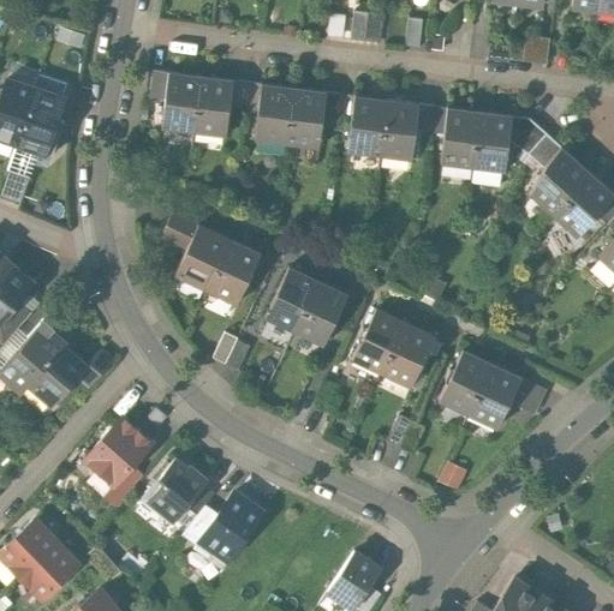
[(520,0),(520,9),(550,12),(552,0),(520,0)]
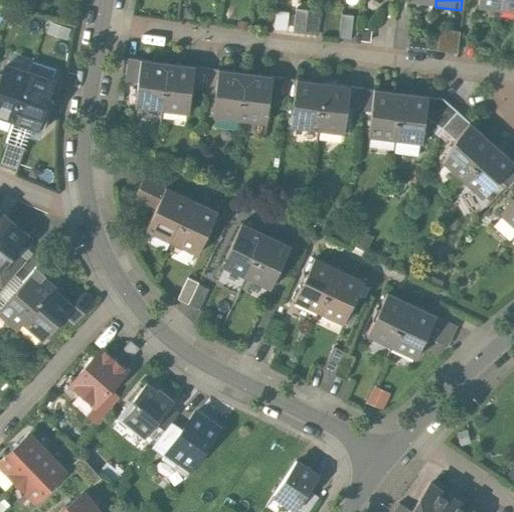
[(505,14),(506,0),(482,0),(482,12),(505,14)]
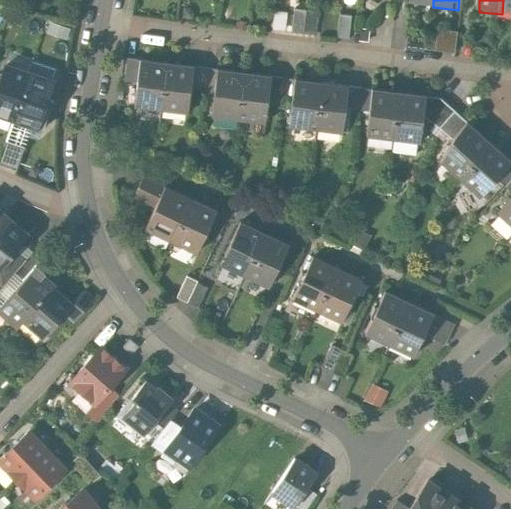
[(510,0),(503,0),(502,14),(510,15),(510,0)]
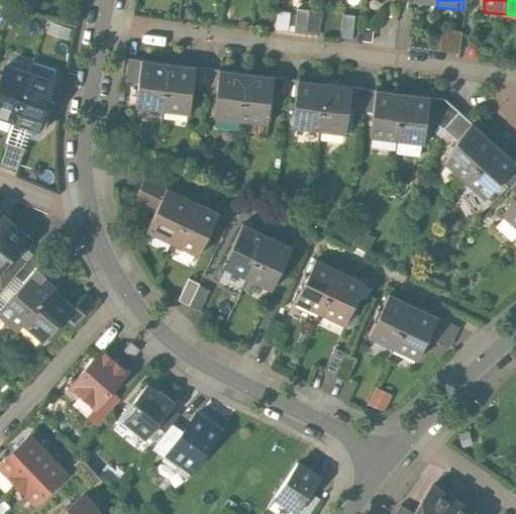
[(298,9),(295,35),(307,36),(310,10),(298,9)]
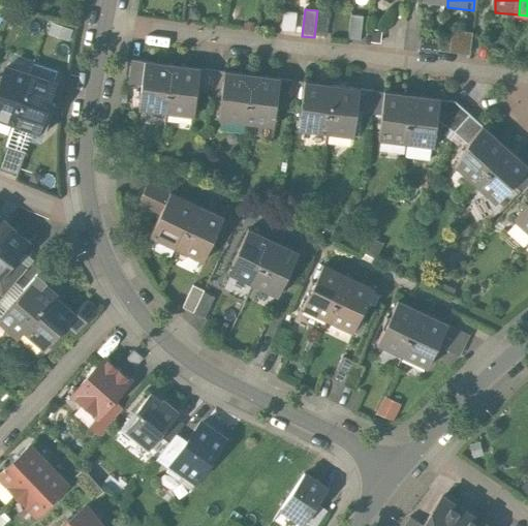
[(284,11),(282,32),(294,33),(297,13),(284,11)]
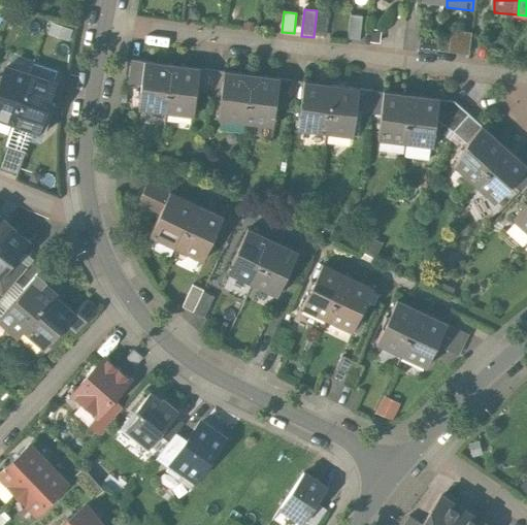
[(352,18),(349,41),(359,43),(362,19),(352,18)]
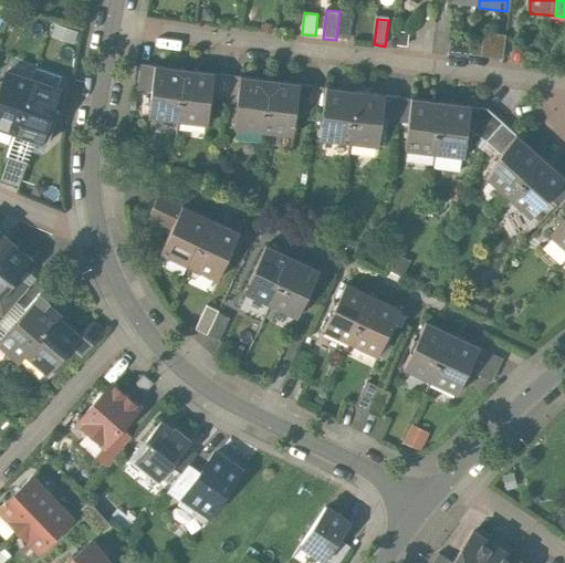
[(410,33),(399,32),(397,48),(408,49),(410,33)]
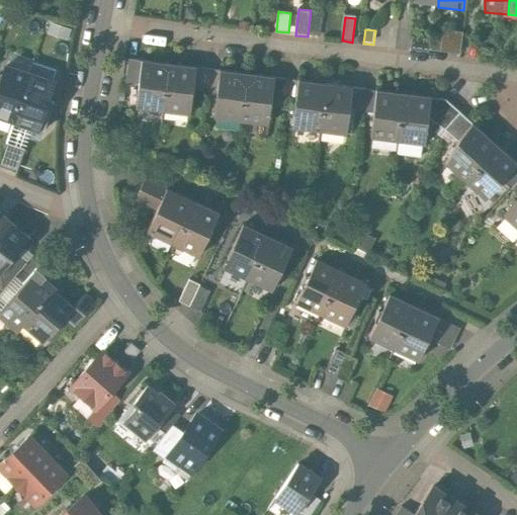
[(433,41),(414,38),(413,51),(431,54),(433,41)]
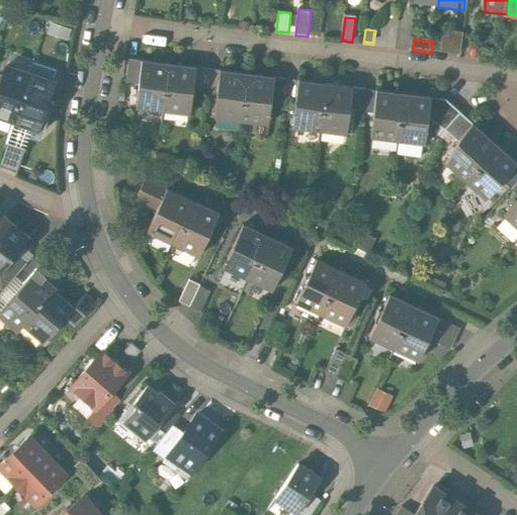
[(124,81),(138,83),(141,60),(128,58),(124,81)]
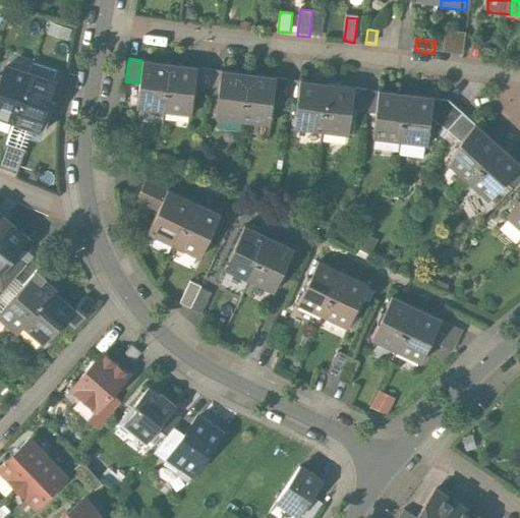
[(138,83),(135,106),(162,109),(168,63),(141,60),(138,83)]
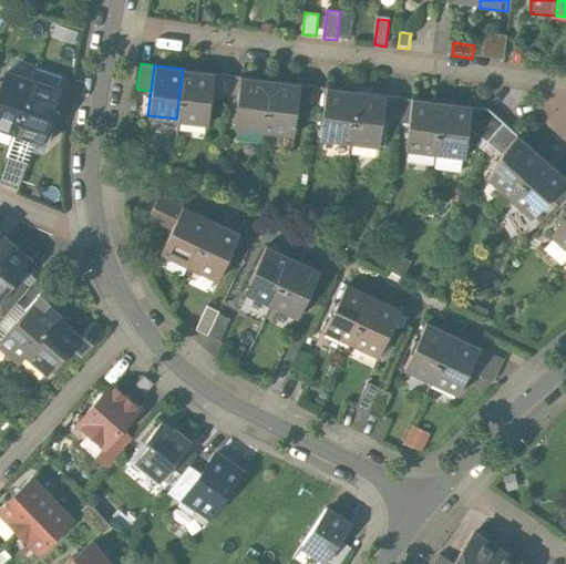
[(183,69),(176,119),(207,123),(211,100),(215,73),(183,69)]
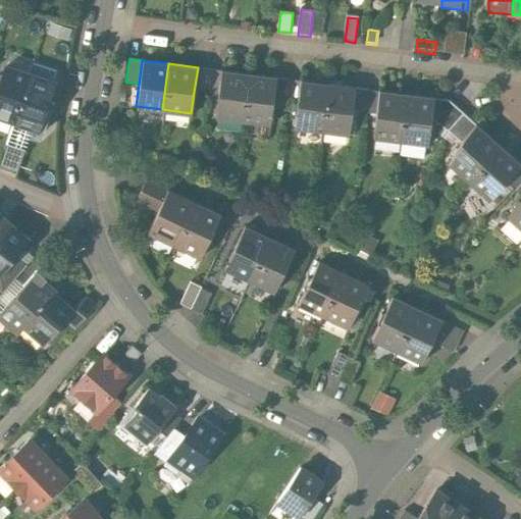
[(34,76),(4,67),(0,79),(0,116),(19,122),(34,76)]
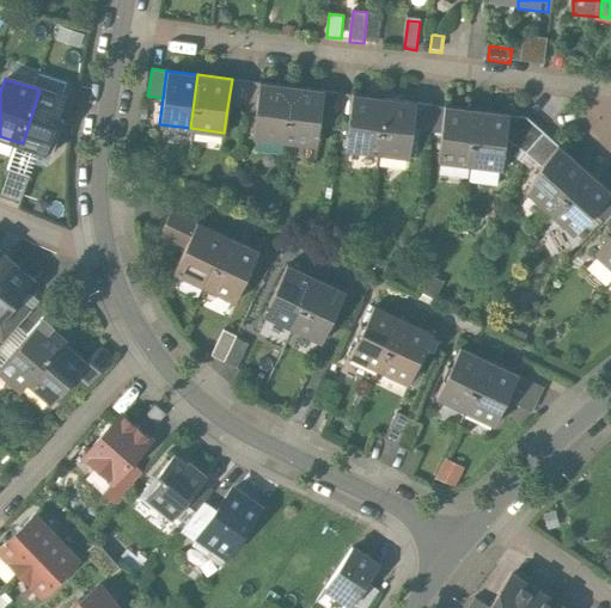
[(243,110),(257,111),(262,83),(232,79),(227,108),(243,110)]
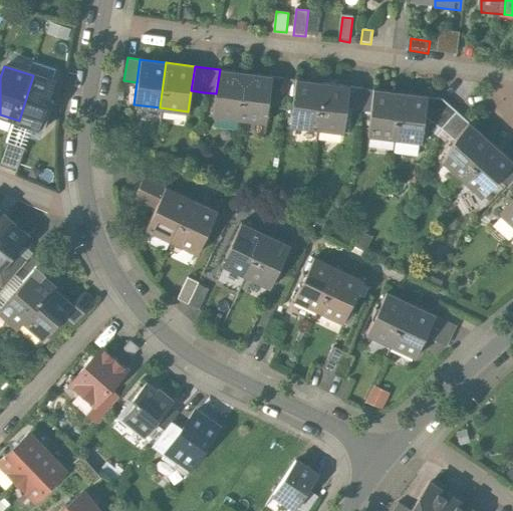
[(216,93),(213,115),(241,119),(247,73),(220,69),(216,93)]
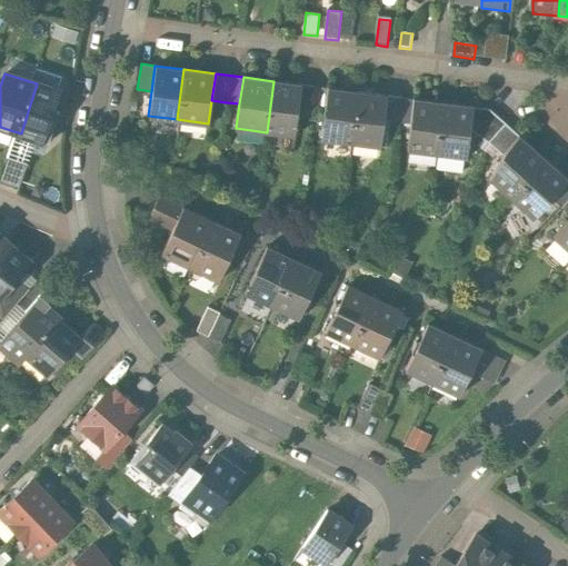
[(273,81),(267,132),(296,136),(299,111),(302,85),(273,81)]
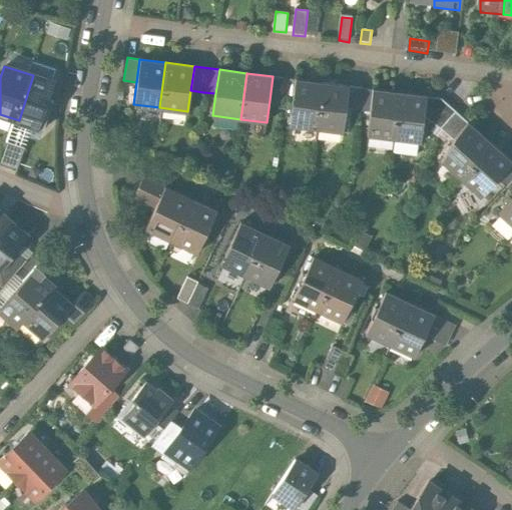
[(33,75),(19,120),(49,129),(63,83),(33,75)]
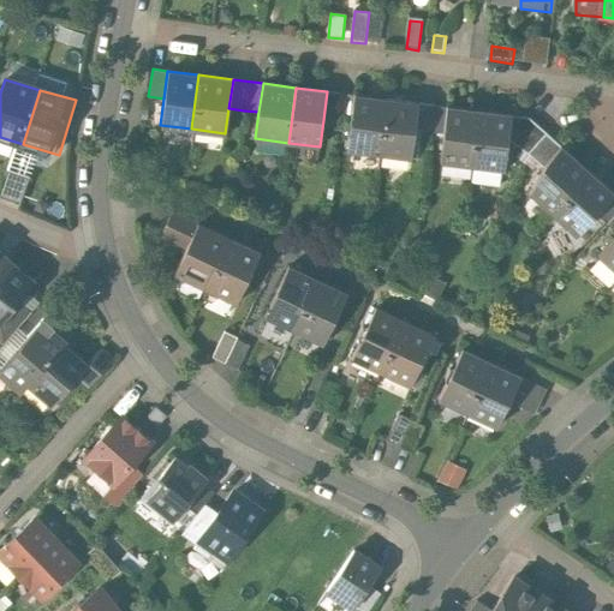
[(327,91),(323,120),(338,121),(352,123),(356,95),(327,91)]
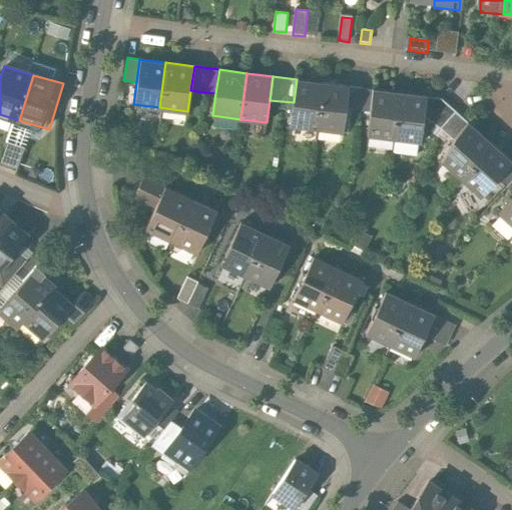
[(323,82),(297,79),(294,102),(291,128),(317,131),(323,82)]
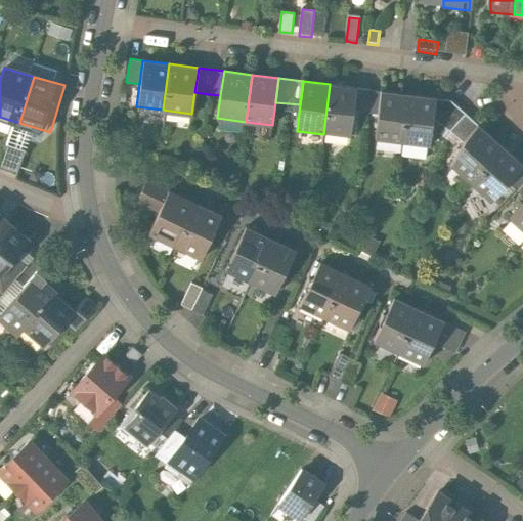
[(330,84),(323,134),(352,138),(355,112),(357,87),(330,84)]
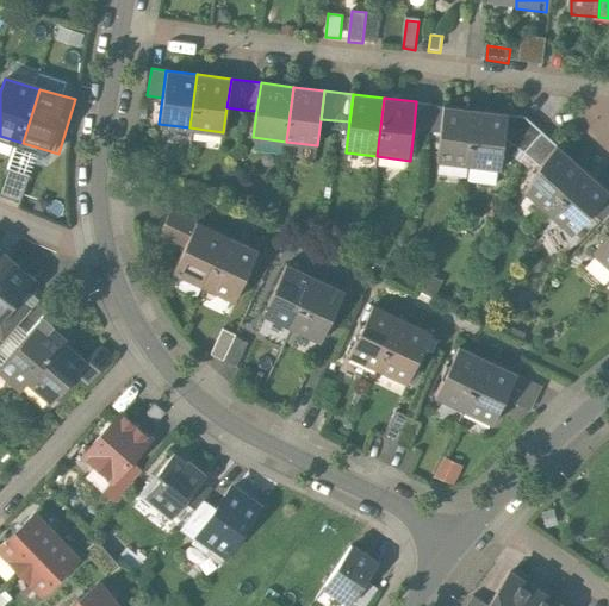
[(427,131),(441,132),(445,106),(416,101),(414,130),(427,131)]
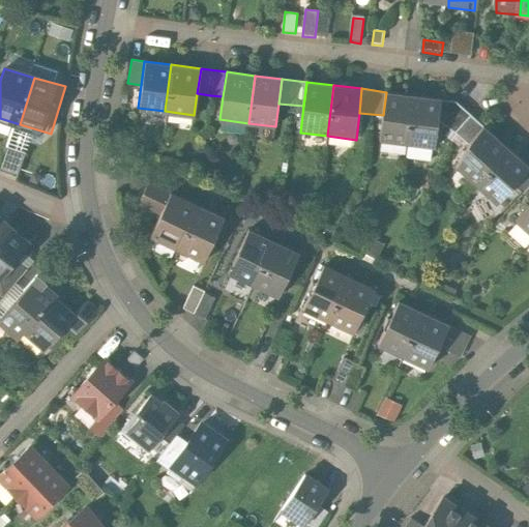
[(383,115),(380,141),(408,144),(413,95),(386,92),(383,115)]
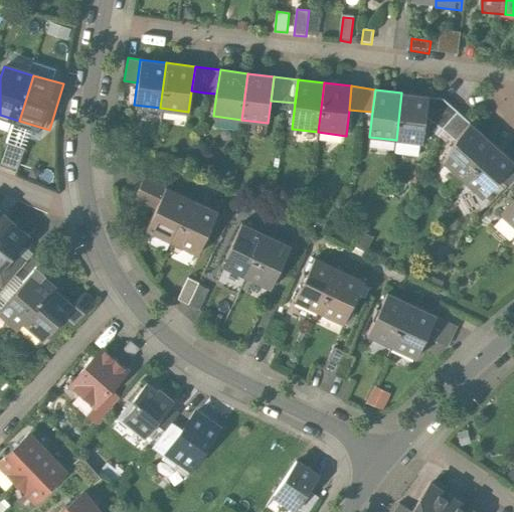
[(401,93),(396,140),(421,143),(425,115),(427,97),(401,93)]
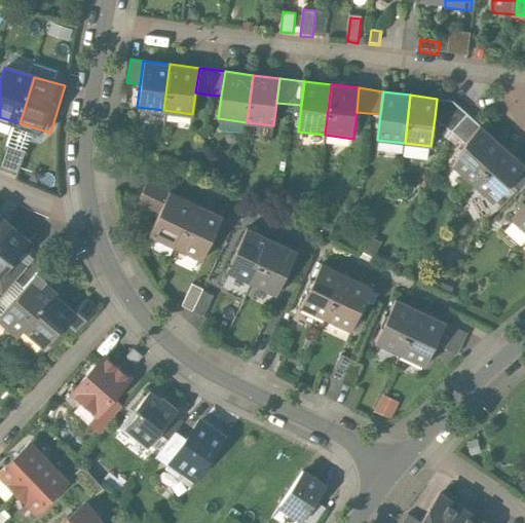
[(435,117),(452,131),(467,114),(452,100),(437,99),(435,117)]
